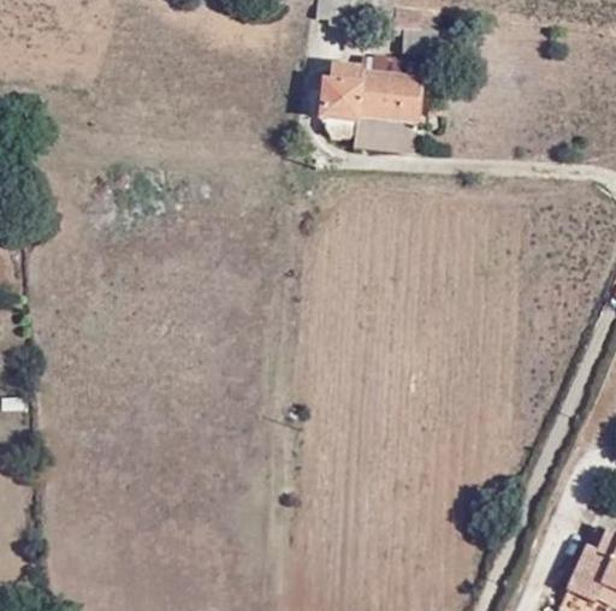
[(421,11),(422,3),(424,0),(398,0),(397,10),(421,11)]
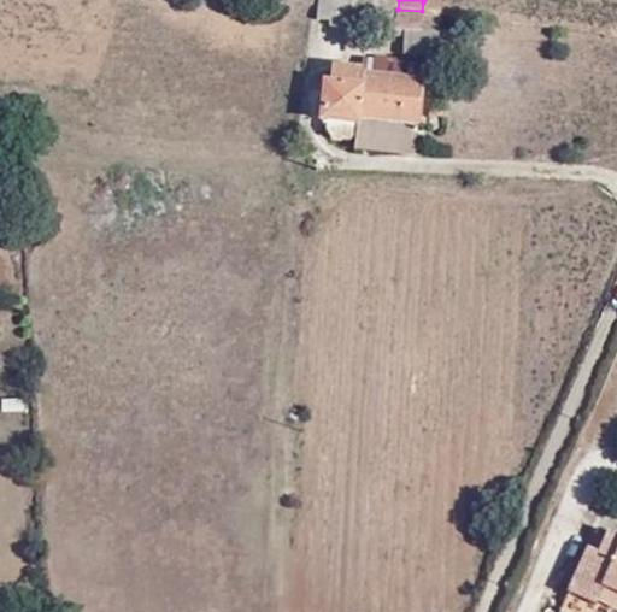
[(315,7),(313,18),(345,21),(345,7),(315,7)]
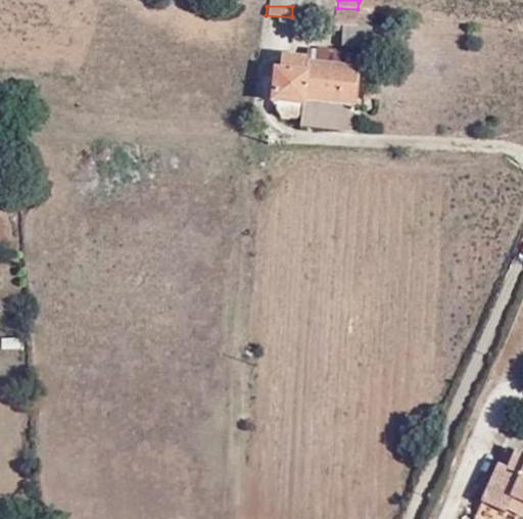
[(373,22),(373,9),(358,9),(357,22),(373,22)]
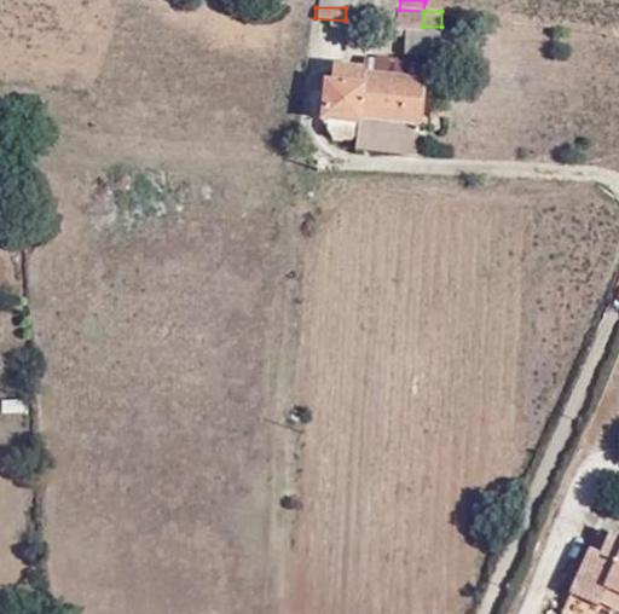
[(452,29),(441,27),(422,27),(405,25),(403,50),(449,54),(452,29)]
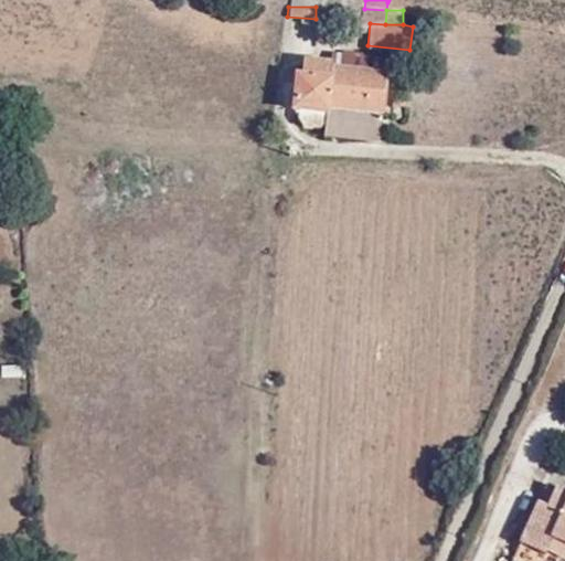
[(324,74),(297,69),(292,105),(324,112),(322,125),(321,130),(374,139),(382,71),(376,69),(376,55),(338,49),(336,63),(327,64),(324,74)]
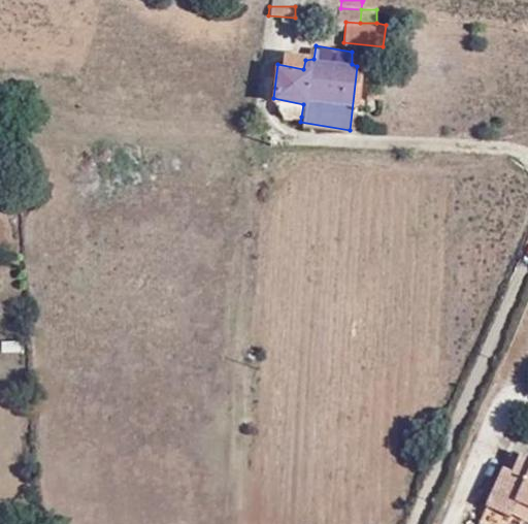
[(279,50),(277,64),(303,69),(305,60),(305,54),(279,50)]
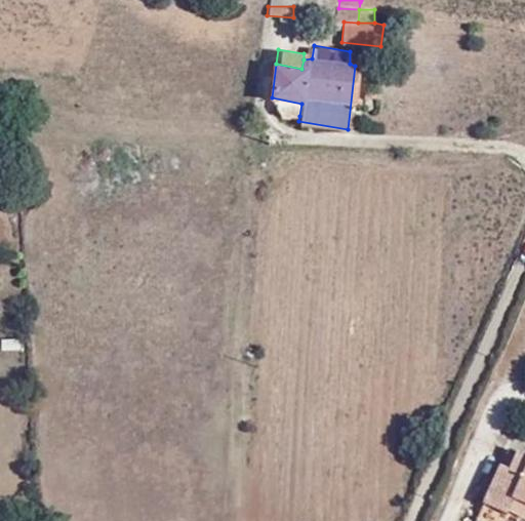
[(301,104),(275,98),(274,105),(279,113),(299,116),(301,104)]
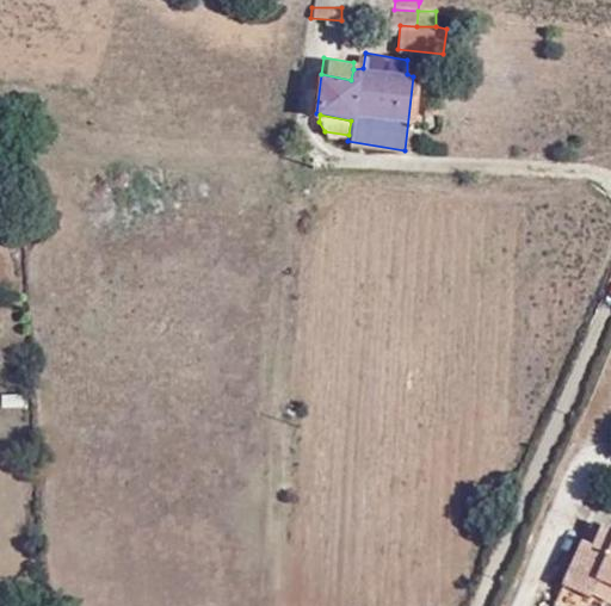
[(610,523),(590,514),(563,582),(588,593),(592,585),(596,573),(610,577),(610,523)]
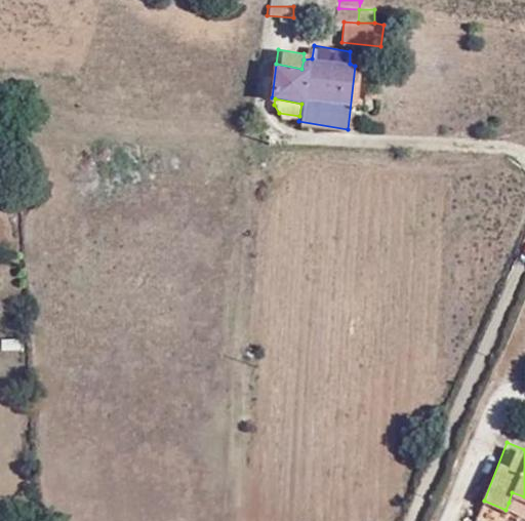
[(524,496),(512,492),(509,503),(524,508),(524,496)]
